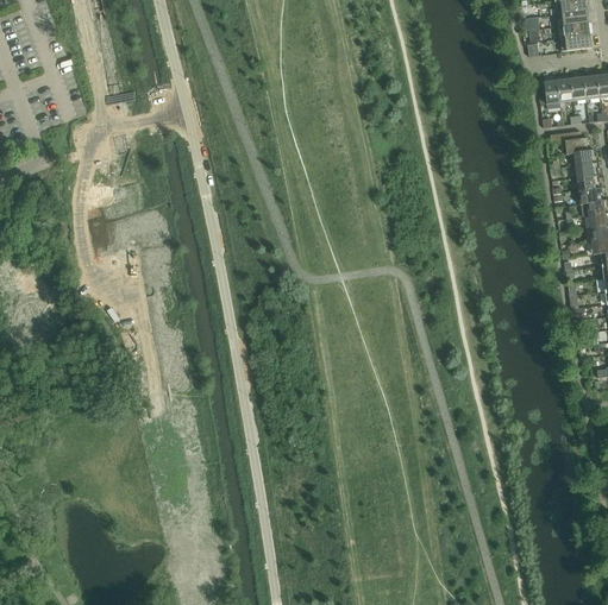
[(555,0),(557,13),(587,10),(585,0),(555,0)]
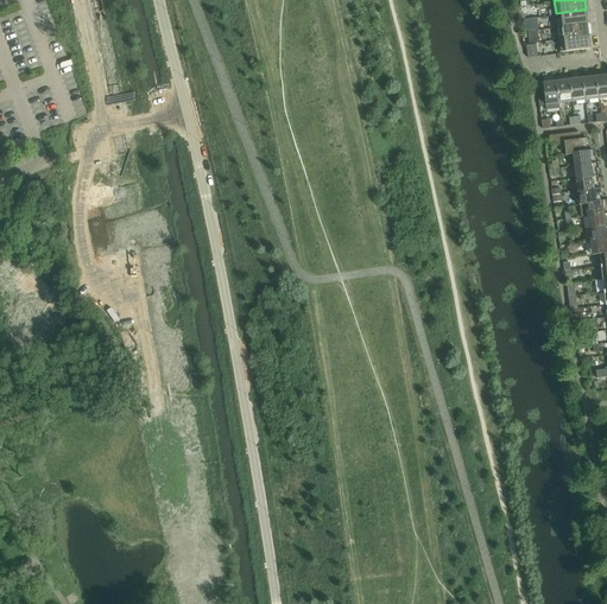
[(586,10),(556,13),(557,25),(563,25),(588,21),(586,10)]
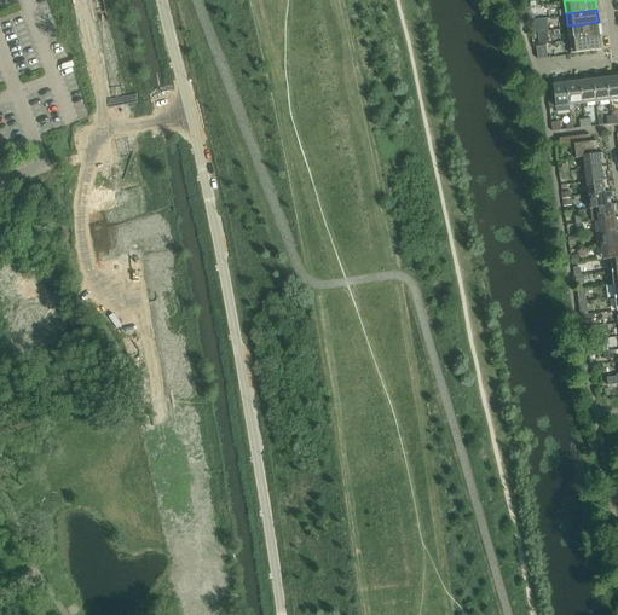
[(599,22),(573,25),(575,38),(600,34),(599,22)]
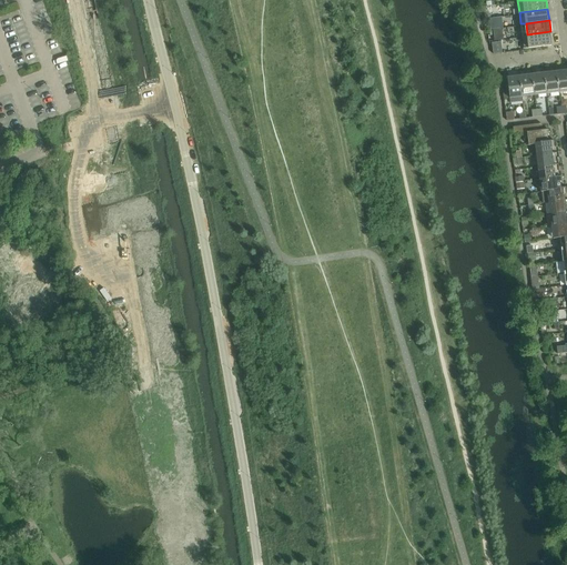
[(550,31),(527,34),(529,46),(548,43),(549,43),(550,43),(550,42),(553,42),(550,31)]
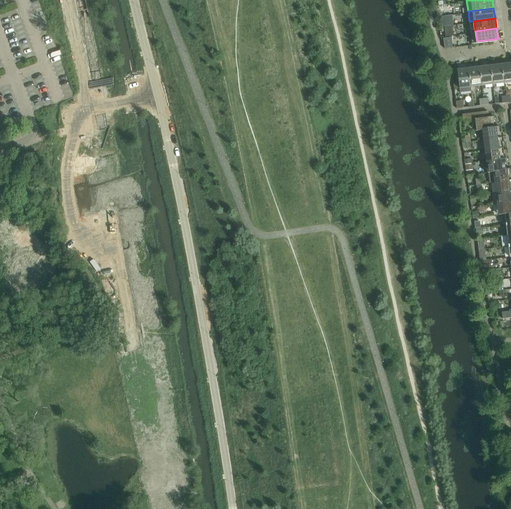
[(510,60),(500,62),(503,81),(510,79),(510,60)]
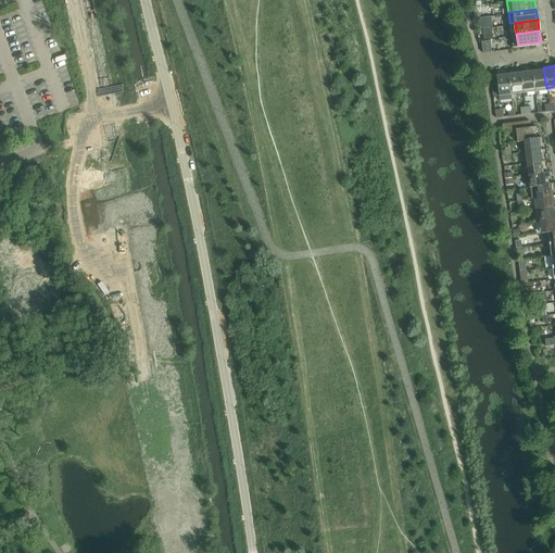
[(543,67),(532,70),(534,89),(546,88),(543,67)]
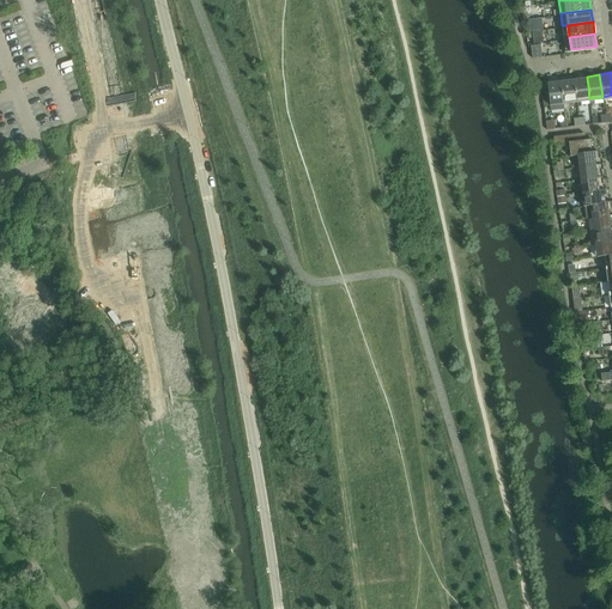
[(587,77),(573,78),(575,99),(589,98),(587,77)]
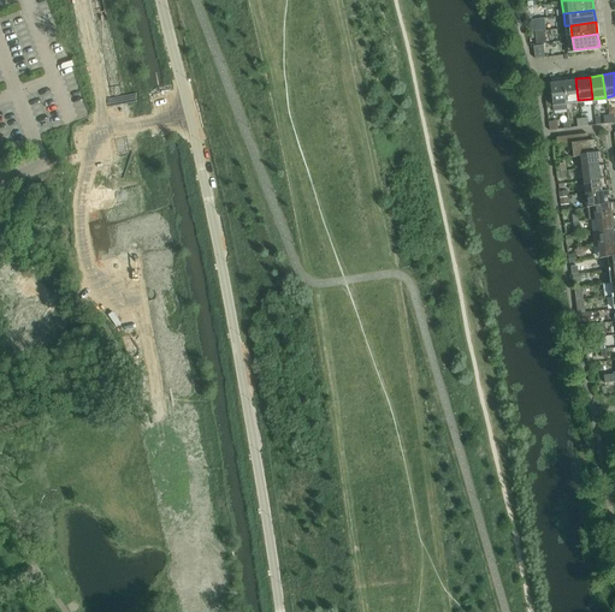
[(575,78),(562,79),(566,102),(578,100),(575,78)]
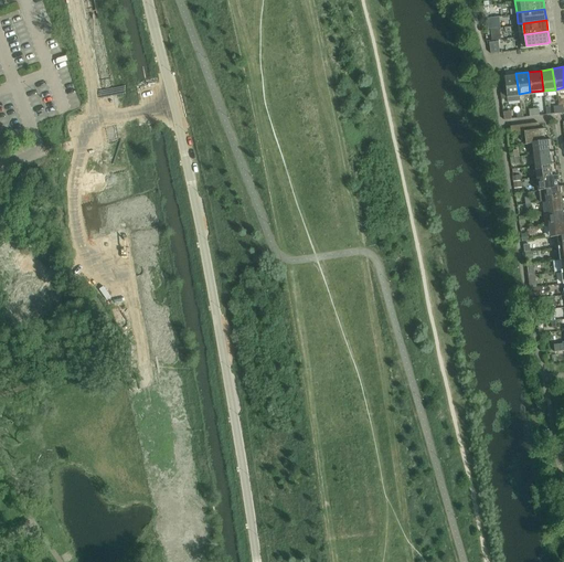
[(519,94),(515,73),(503,75),(506,95),(519,94)]
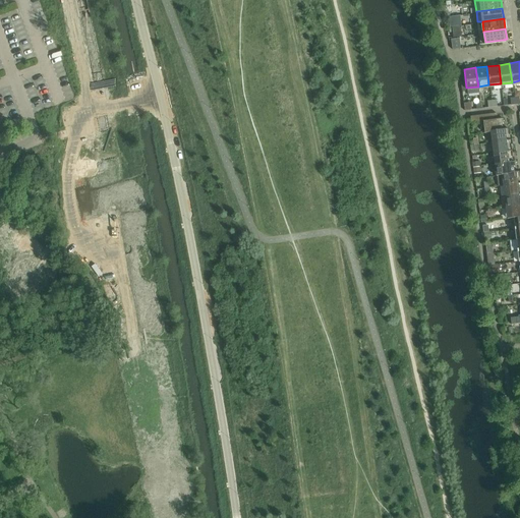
[(502,128),(502,127),(501,119),(503,119),(502,116),(497,117),(496,111),(469,114),(470,121),(482,119),(483,130),(489,130),(489,129),(502,128)]
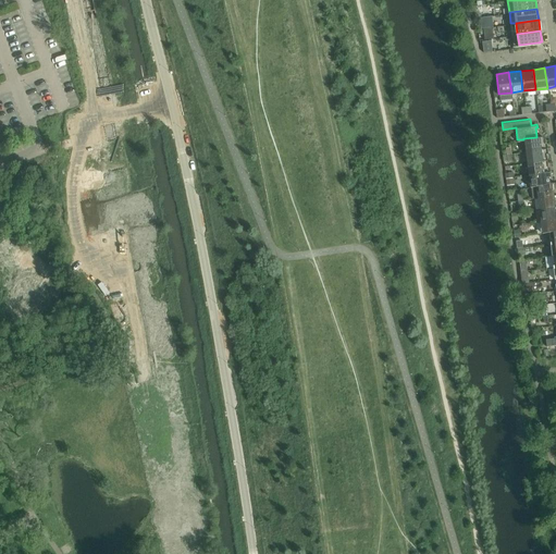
[(543,135),(536,136),(536,137),(523,138),(523,139),(524,150),(546,147),(546,145),(544,145),(543,135)]
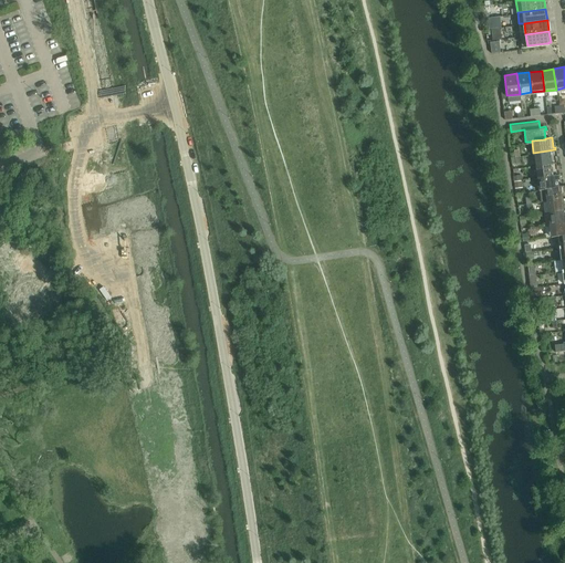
[(555,149),(533,153),(535,165),(555,162),(554,153),(555,153),(555,149)]
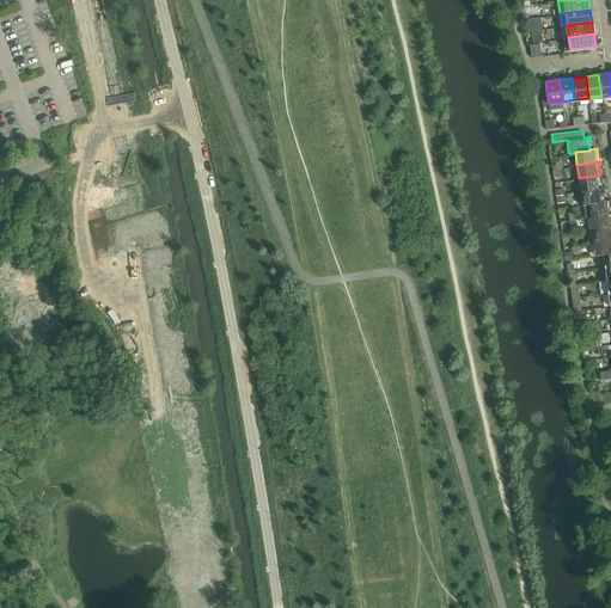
[(602,185),(600,174),(579,178),(580,190),(604,188),(603,184),(602,185)]
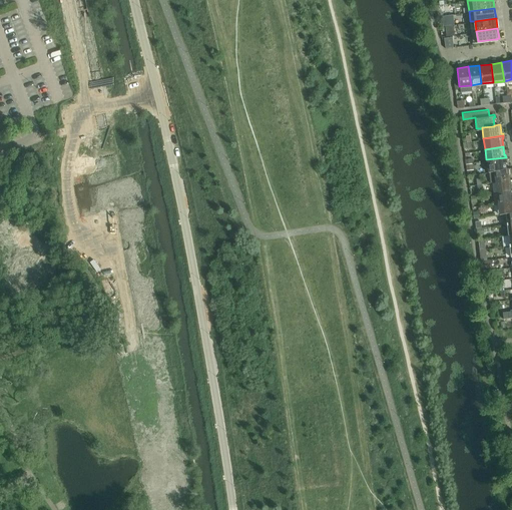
[(506,157),(486,159),(487,170),(493,170),(493,169),(505,168),(505,167),(504,159),(506,159),(506,157)]
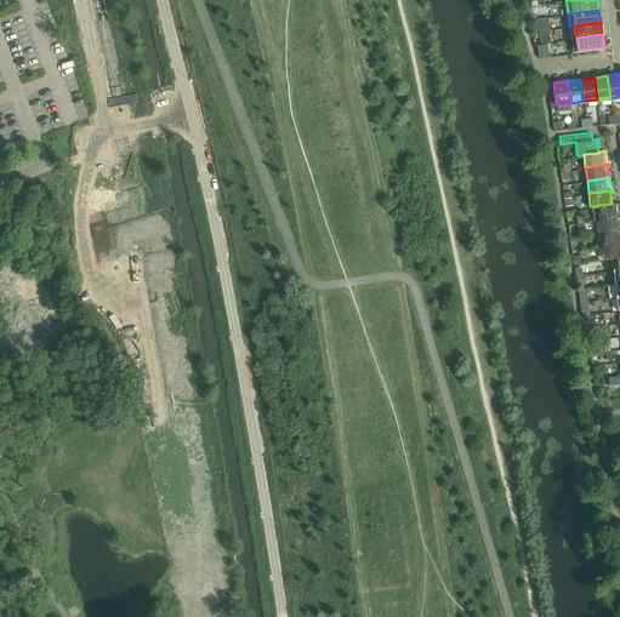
[(597,206),(598,218),(619,215),(619,210),(619,201),(612,203),(612,204),(597,205),(597,206)]
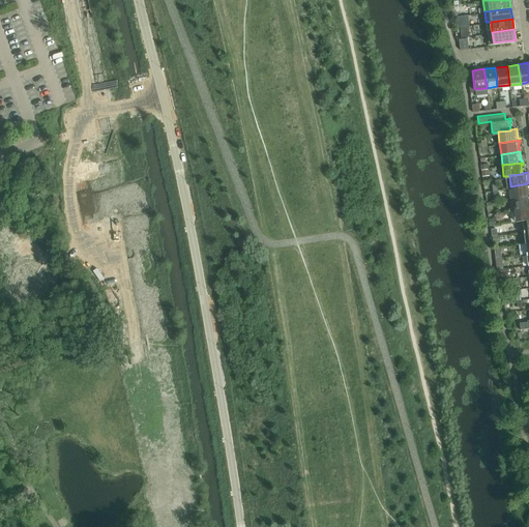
[(528,183),(510,186),(512,198),(528,195),(528,183)]
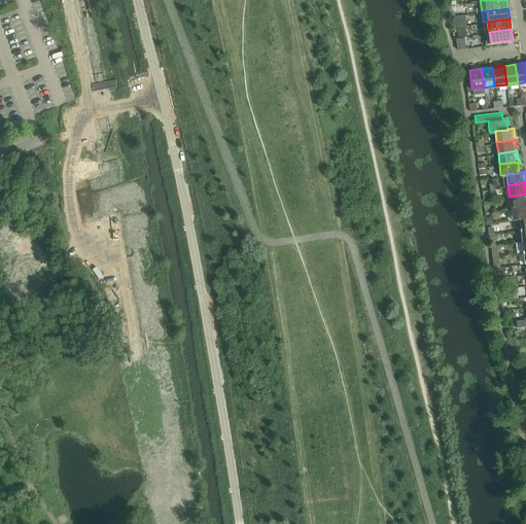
[(525,194),(510,197),(511,208),(525,205),(525,194)]
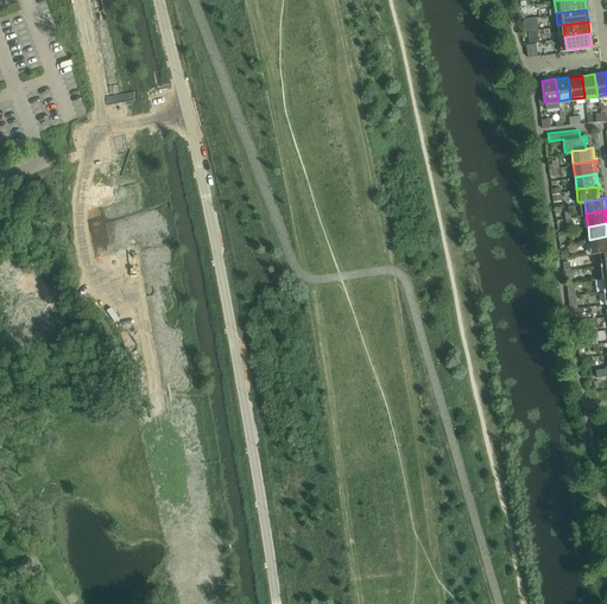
[(606,236),(589,240),(590,253),(598,252),(598,250),(606,249),(606,236)]
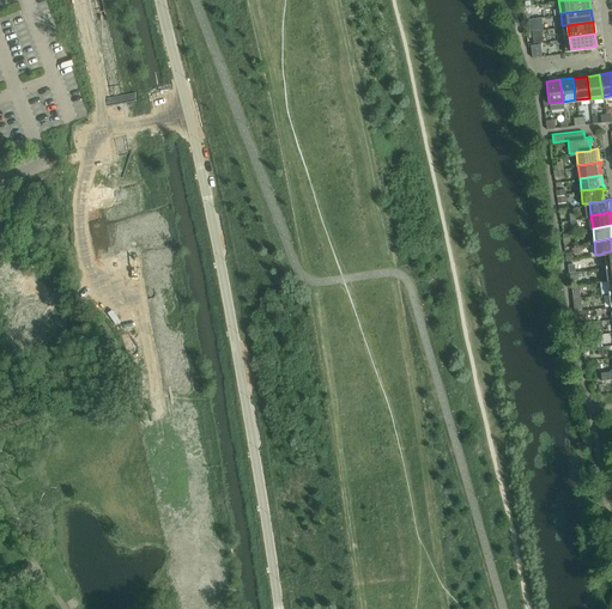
[(587,323),(577,324),(579,334),(588,333),(587,323)]
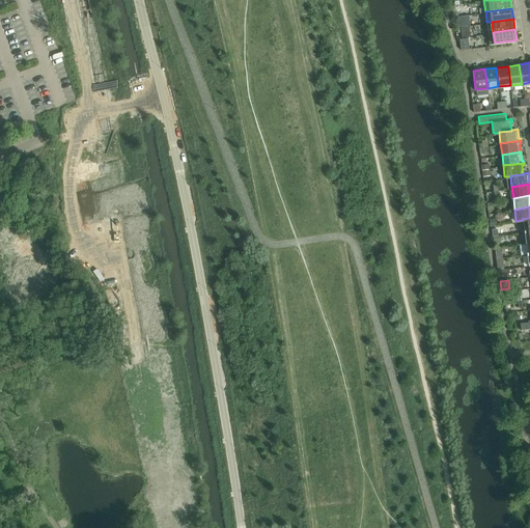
[(529,320),(520,322),(520,328),(529,327),(529,320)]
